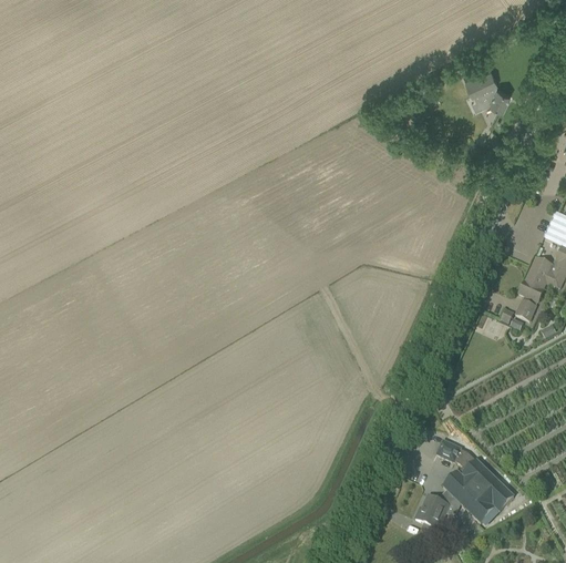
[(494,82),(496,82),(490,69),(476,74),(476,73),(464,79),(471,94),(474,92),(481,105),(489,101),(502,108),(510,92),(494,85),(495,84),(494,82)]
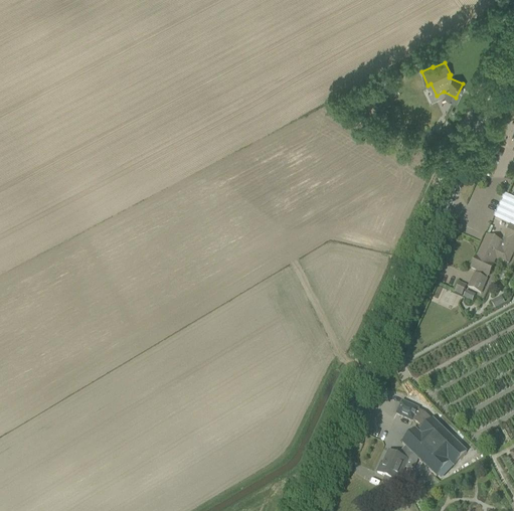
[(475,267),(467,284),(476,288),(480,290),(486,277),(485,277),(487,274),(488,274),(494,262),(493,261),(495,256),(507,261),(513,245),(513,194),(504,190),(493,214),(509,221),(501,239),(486,232),(482,240),(483,240),(477,254),(475,253),(470,265),(475,267)]
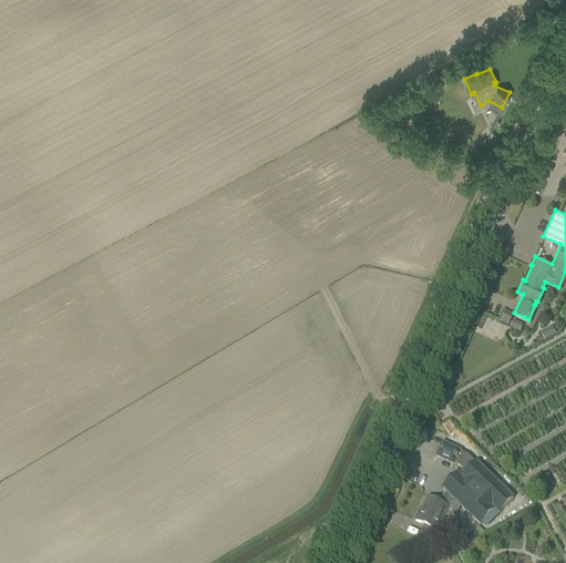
[(513,318),(510,325),(518,329),(522,321),(513,318)]
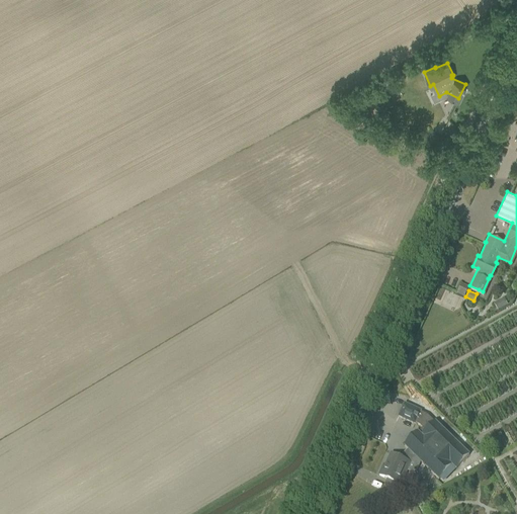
[(504,295),(499,298),(503,305),(507,303),(504,295)]
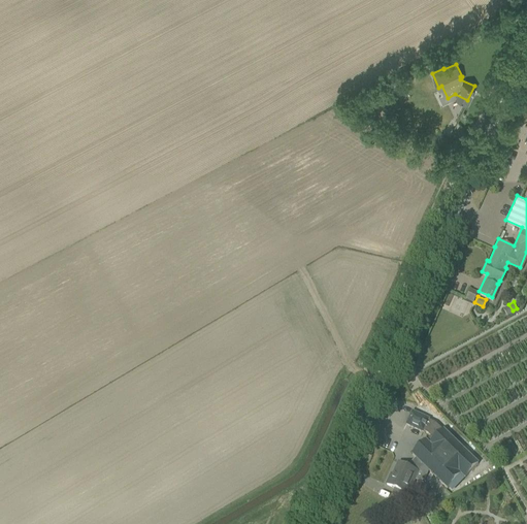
[(405,421),(422,429),(422,428),(427,430),(433,436),(428,441),(425,437),(412,451),(446,485),(460,471),(464,475),(478,461),(442,427),(434,420),(428,417),(428,416),(412,408),(405,421)]
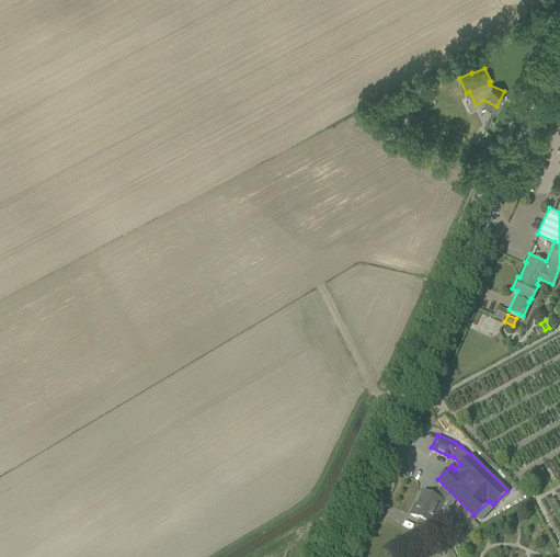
[(413,504),(410,512),(420,516),(432,522),(443,498),(423,488),(415,506),(413,504)]
